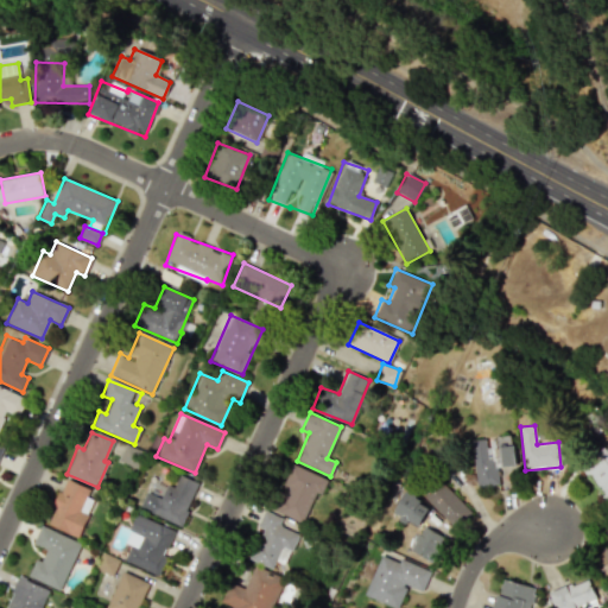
[(476,487),(511,483),(511,475),(501,476),(500,467),(515,466),(512,435),(489,438),(472,441),(476,487)]
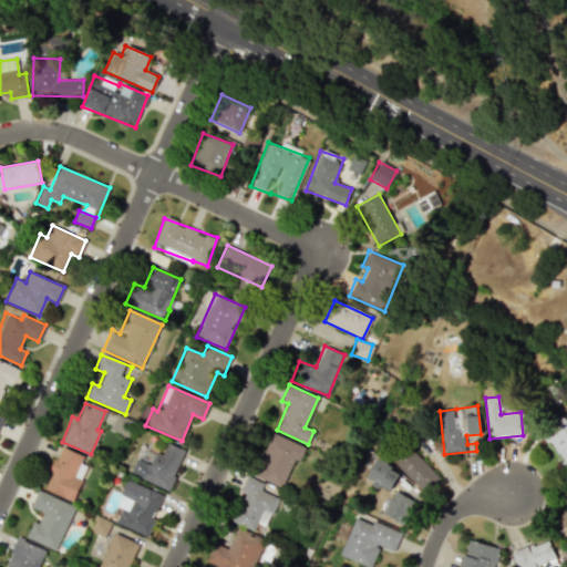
[(566,424),(563,419),(543,435),(566,465),(566,424)]
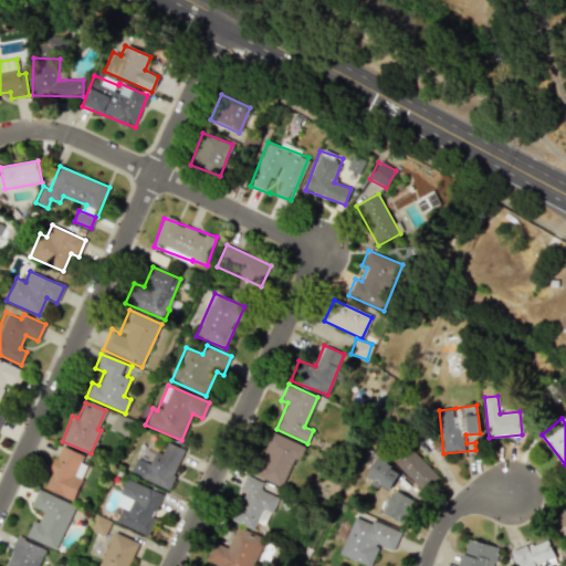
[(282,488),(302,446),(273,432),(253,473),(282,488)]
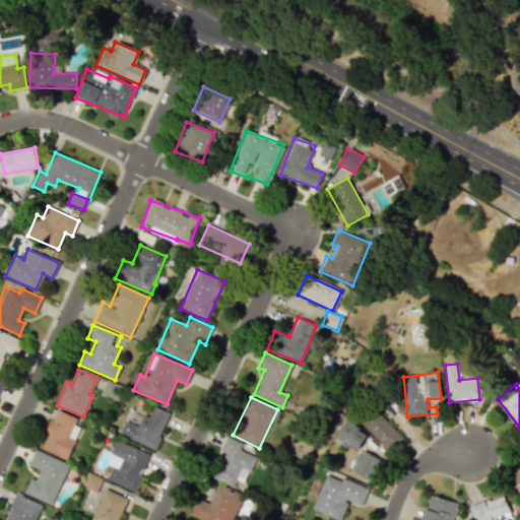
[(119,434),(153,449),(170,412),(149,404),(142,420),(127,413),(119,434)]
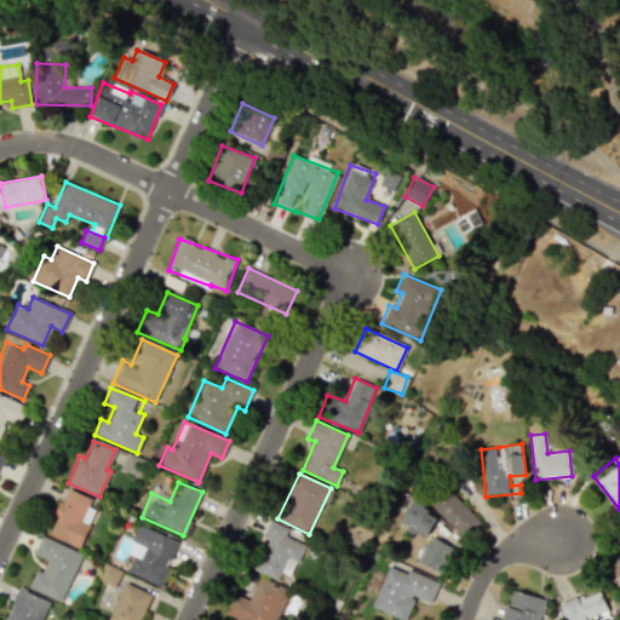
[(92,499),(67,488),(47,534),(80,547),(96,511),(89,507),(92,499)]
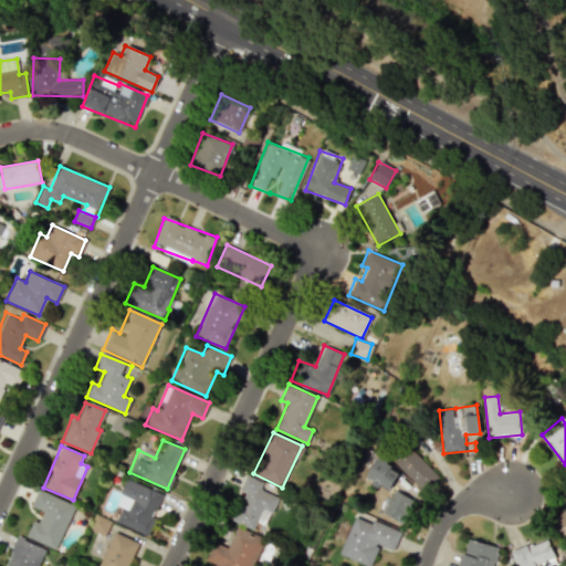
[(392,460),(422,492),(438,477),(408,446),(392,460)]
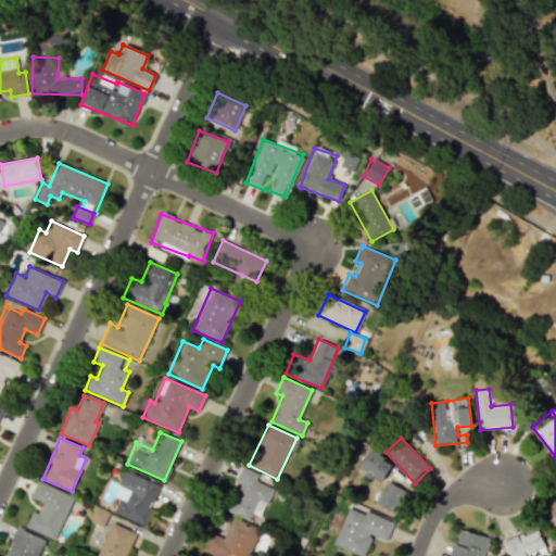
[(381,482),(392,463),(369,450),(359,470),(381,482)]
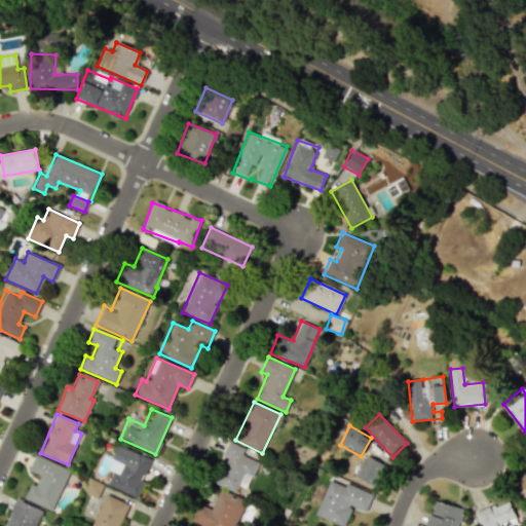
[(235,492),(238,484),(247,488),(257,461),(240,455),(243,448),(227,442),(222,456),(226,458),(216,485),(235,492)]
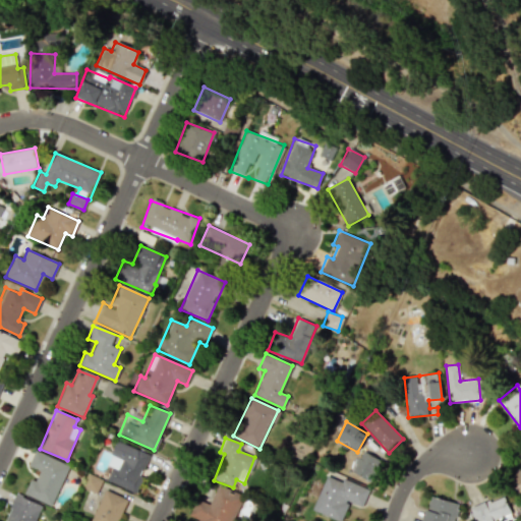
[(106,481),(134,491),(149,453),(116,442),(107,465),(111,467),(106,481)]
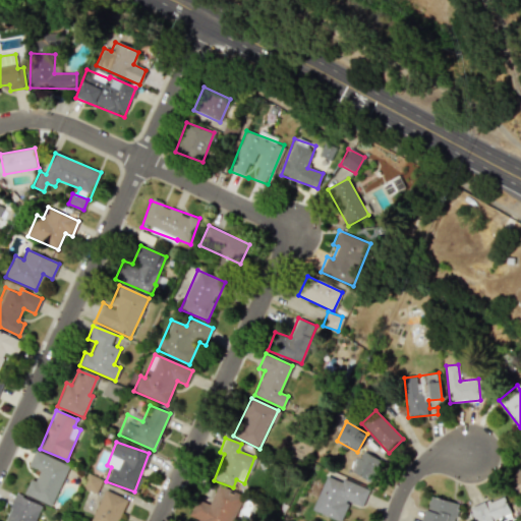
[(520,446),(519,446),(517,463),(520,463),(520,469),(514,469),(512,491),(520,491),(520,446)]
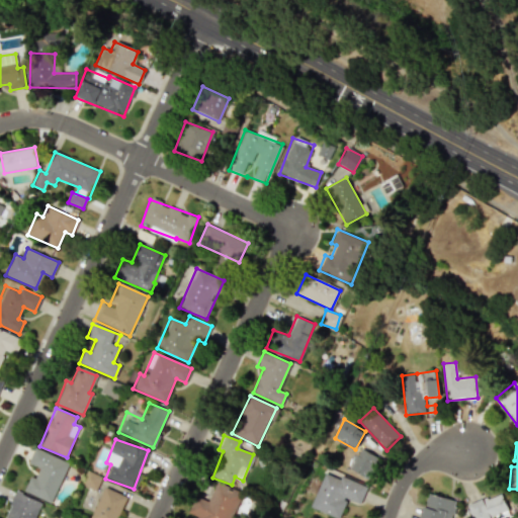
[(381,457),(360,447),(349,469),(369,480),(381,457)]
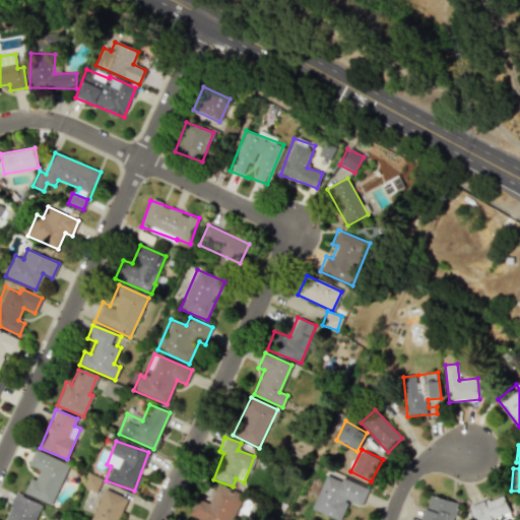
[(68,463),(35,450),(28,465),(40,469),(36,479),(30,477),(24,494),(52,505),(68,463)]
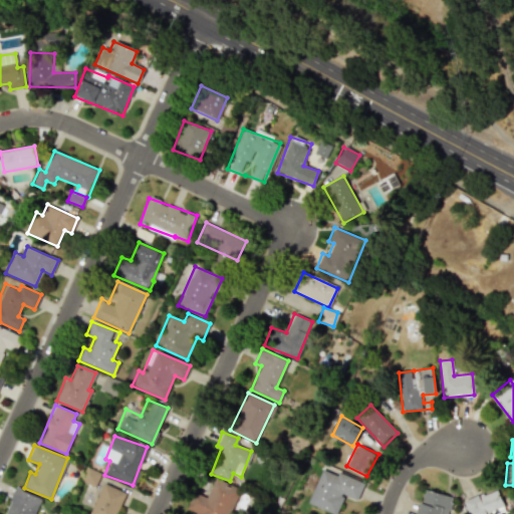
[(308,504),(337,513),(343,495),(357,500),(363,481),(337,472),(336,475),(320,469),(308,504)]
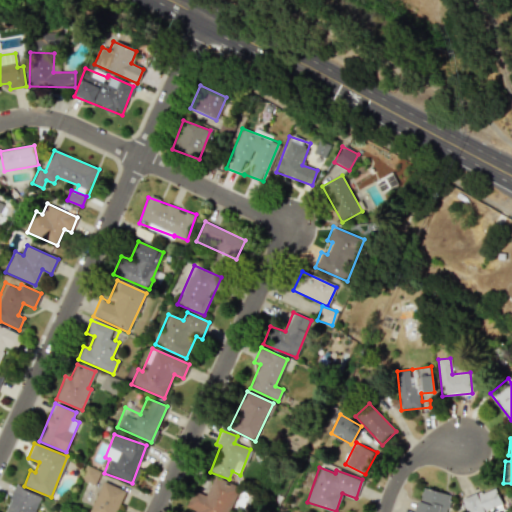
[(193,490),(185,510),(190,511),(226,511),(238,486),(214,476),(206,496),(193,490)]
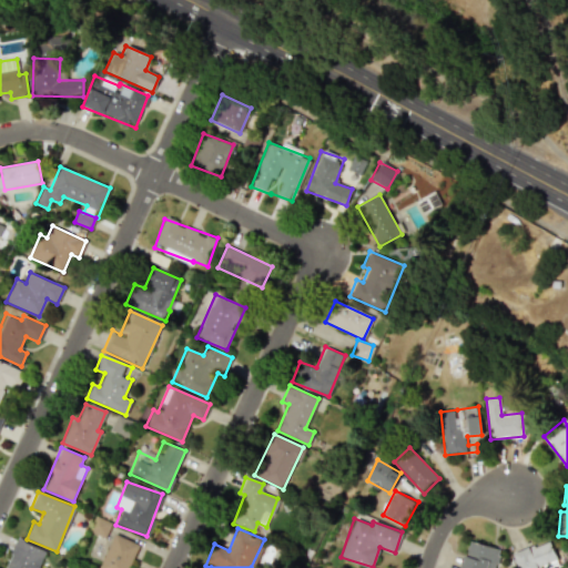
[(128,567),(139,545),(115,534),(98,567),(128,567)]
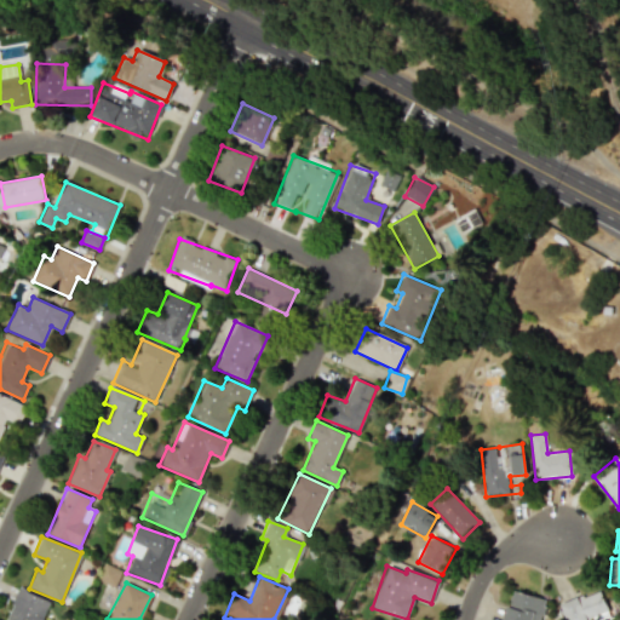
[(44,619),(42,619),(50,601),(19,587),(5,619),(44,619)]
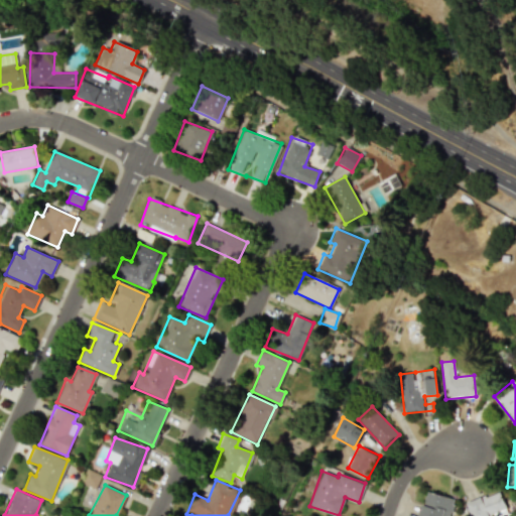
[(471,515),(498,515),(508,513),(499,491),(467,503),(471,515)]
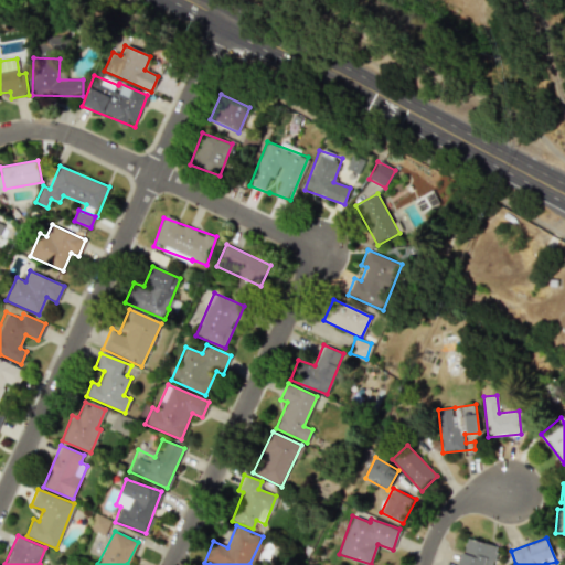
[(493,564),(498,546),(465,539),(458,564),(493,564)]
